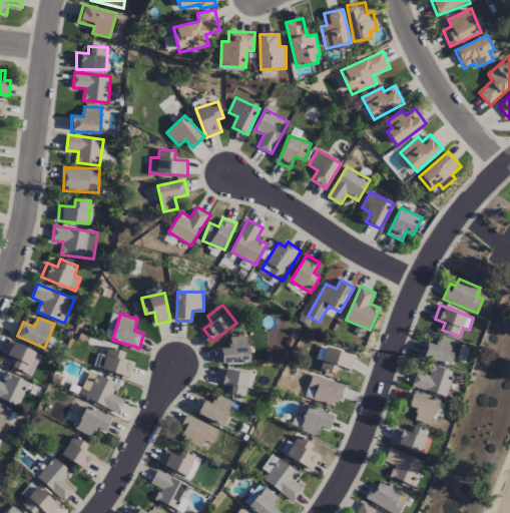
[(221,364),(249,363),(249,336),(231,337),(231,348),(221,349),(221,364)]
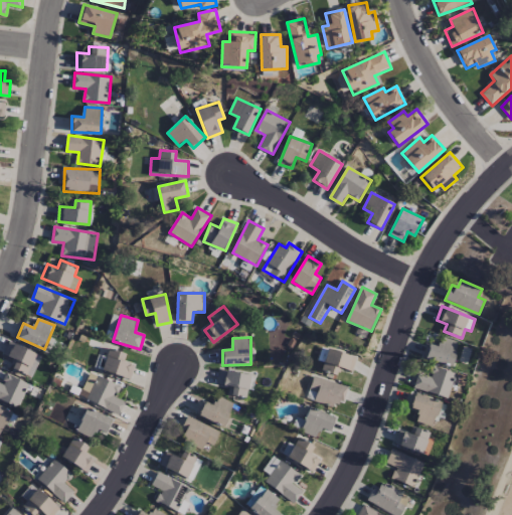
[(460,341),(443,337),(440,346),(429,343),(424,358),(453,366),(460,341)]
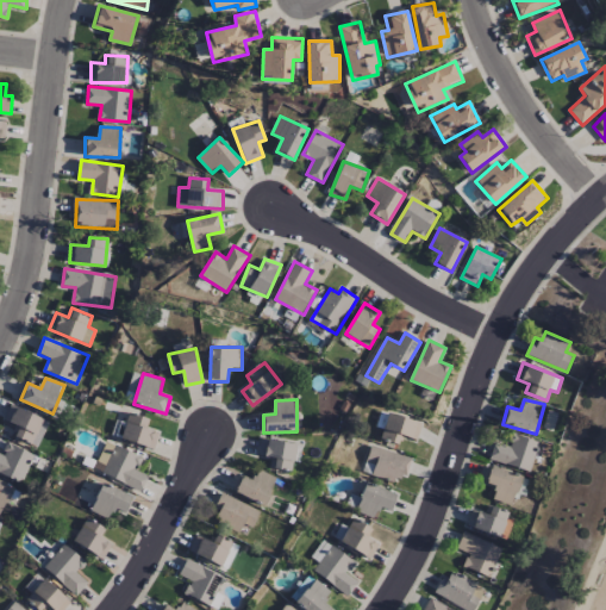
[(5,421),(19,427),(16,436),(41,447),(50,421),(12,405),(5,421)]
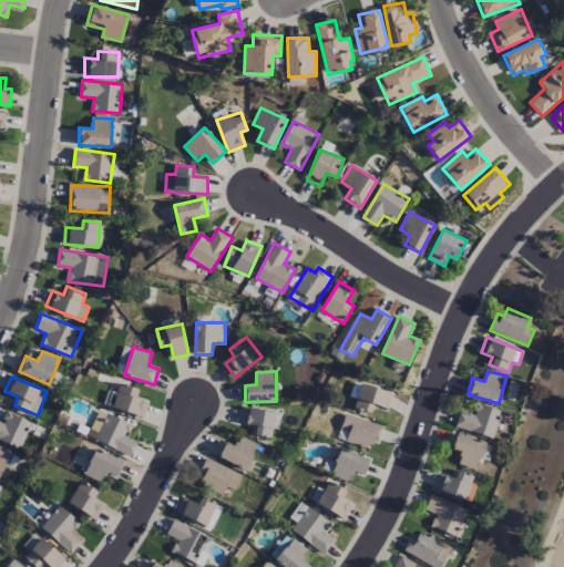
[(151,402),(137,398),(141,390),(122,383),(113,408),(144,419),(151,402)]
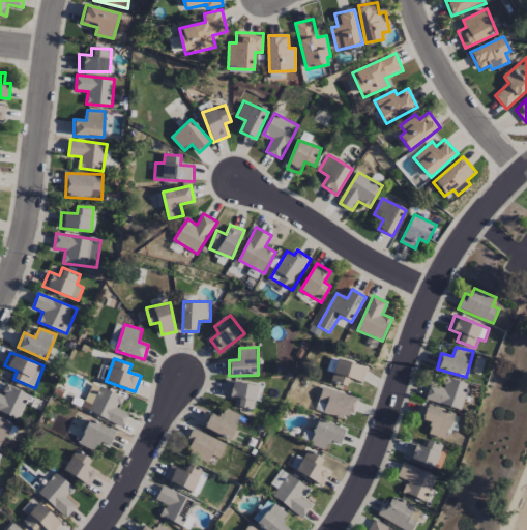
[(351,379),(363,383),(369,369),(340,358),(331,381),(348,386),(351,379)]
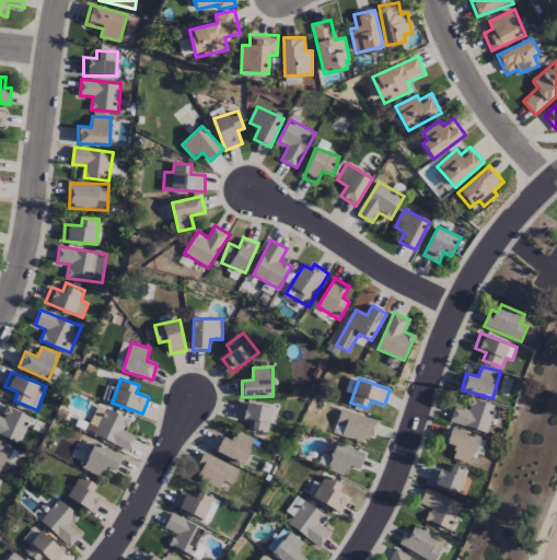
[(497,406),(472,398),(468,409),(456,406),(451,422),(489,433),(497,406)]
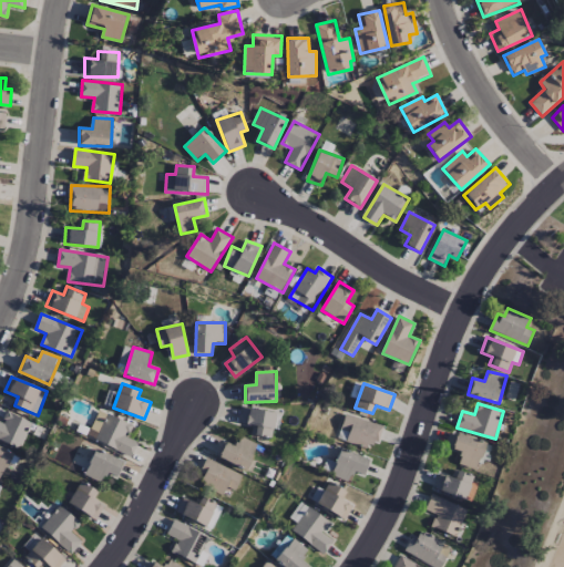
[(242,424),(254,425),(253,435),(274,437),(277,412),(244,408),(242,424)]
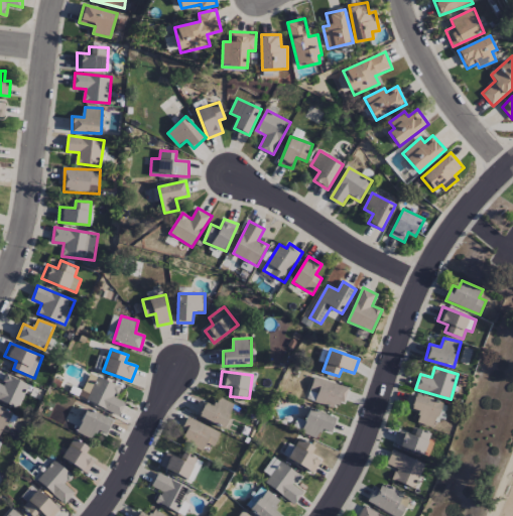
[(0,400),(19,409),(30,384),(8,374),(3,384),(0,382),(0,400)]
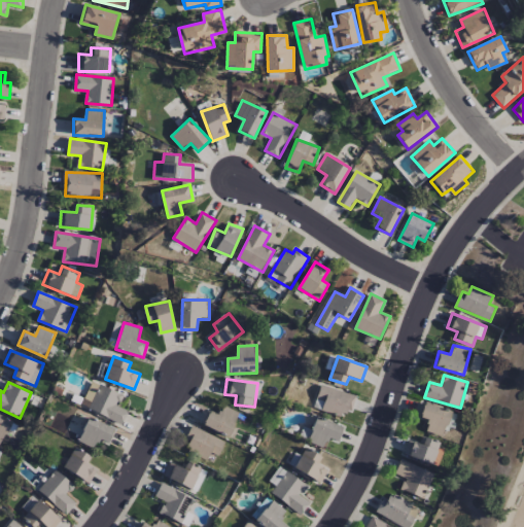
[(124,424),(130,411),(124,408),(129,396),(101,384),(90,410),(124,424)]
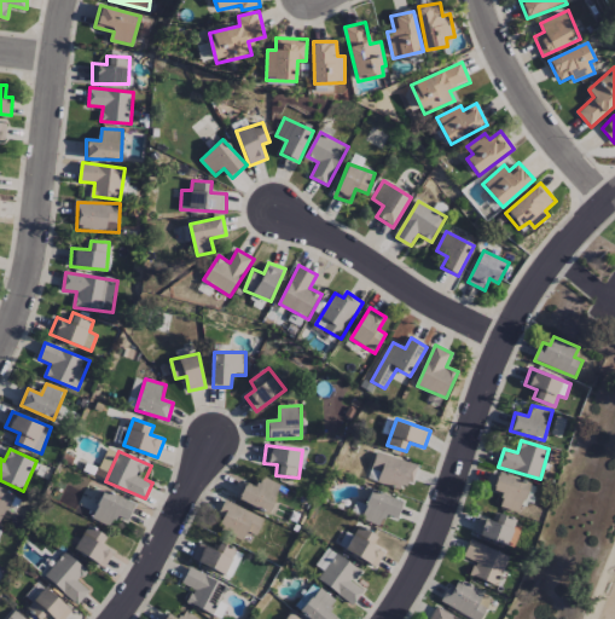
[(375,468),(382,470),(379,482),(415,489),(419,462),(377,453),(375,468)]
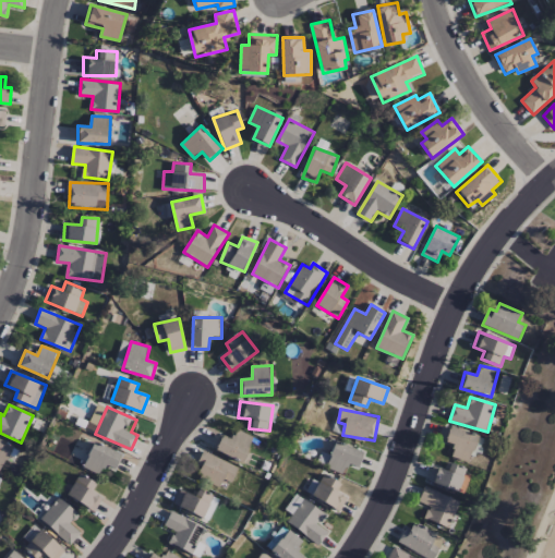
[(470,462),(479,435),(449,426),(445,441),(455,445),(451,457),(470,462)]
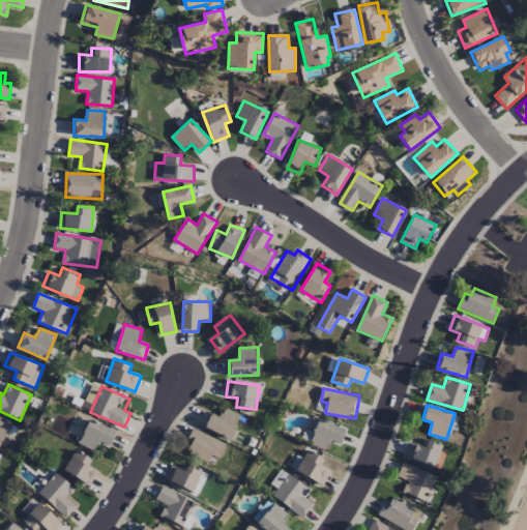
[(210,413),(205,429),(233,439),(241,414),(225,408),(222,416),(210,413)]
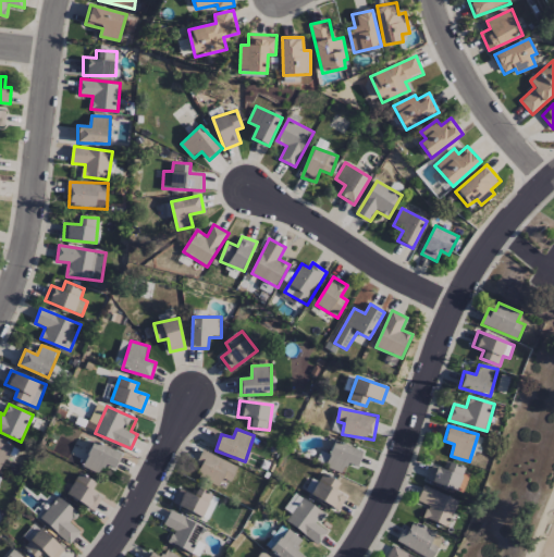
[(0,469),(2,471),(12,450),(17,454),(21,448),(0,438),(0,469)]
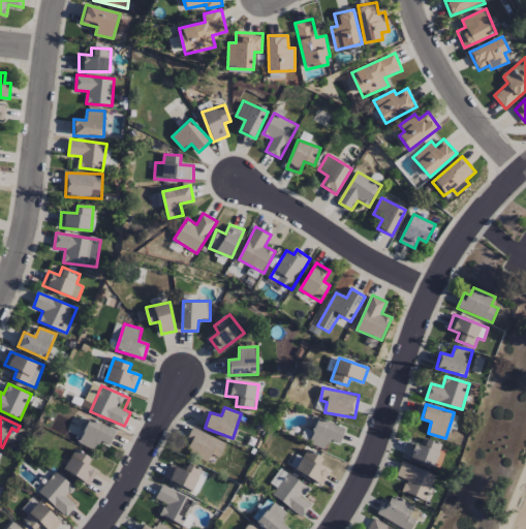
[(111,446),(117,430),(89,418),(79,443),(95,449),(98,441),(111,446)]
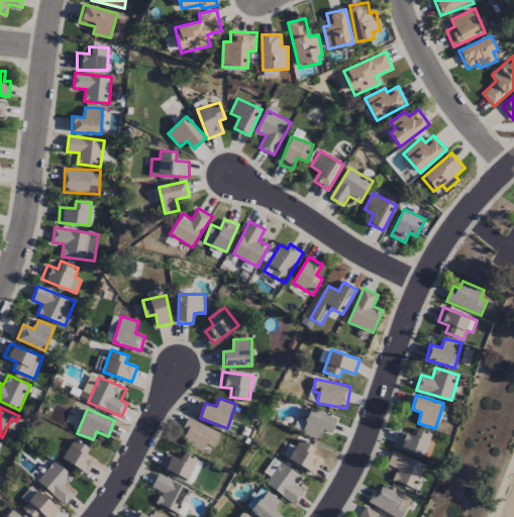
[(339,419),(312,409),(302,434),(318,440),(322,430),(333,434),(339,419)]
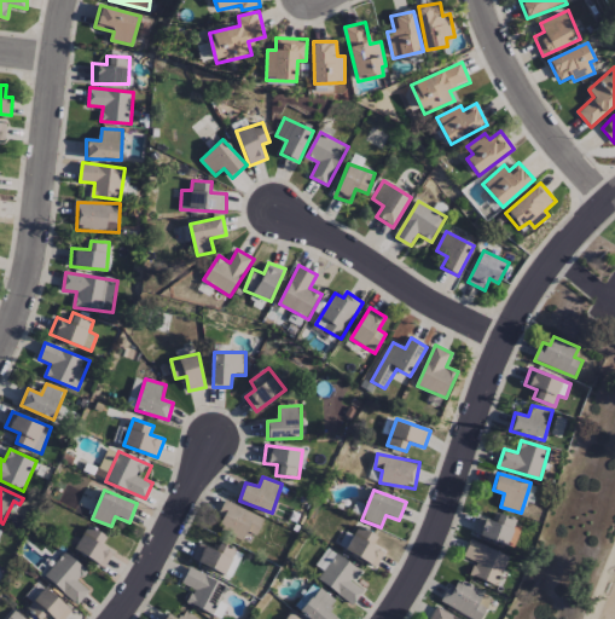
[(245,539),(249,531),(257,536),(266,519),(228,499),(215,525),(245,539)]
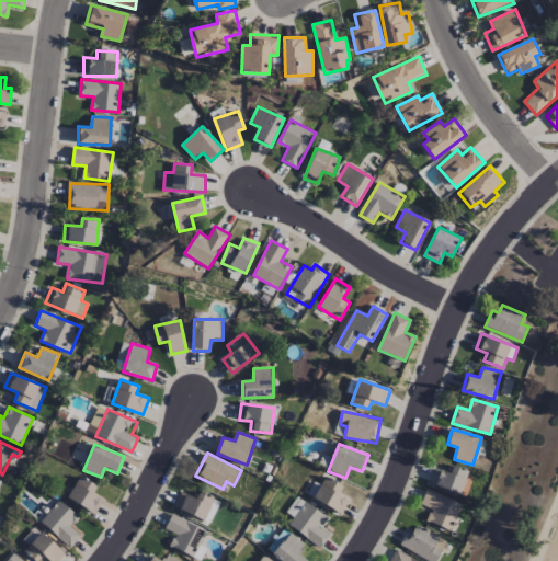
[(431,482),(464,494),(473,471),(451,464),(447,472),(436,468),(431,482)]
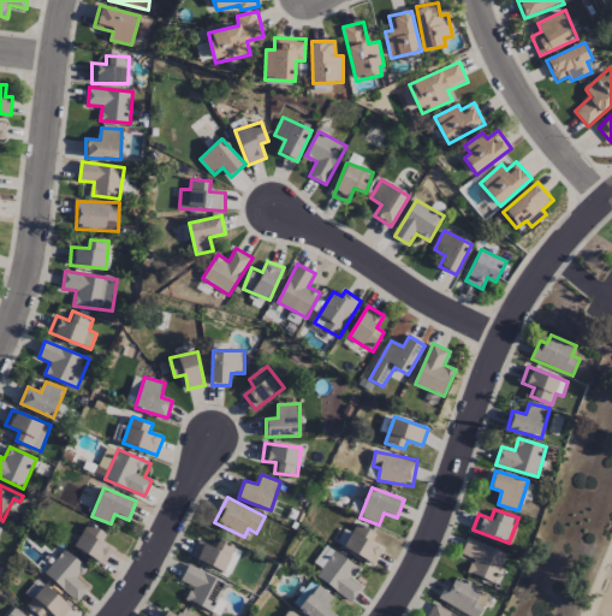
[(110,533),(87,522),(75,548),(107,564),(114,549),(104,544),(110,533)]
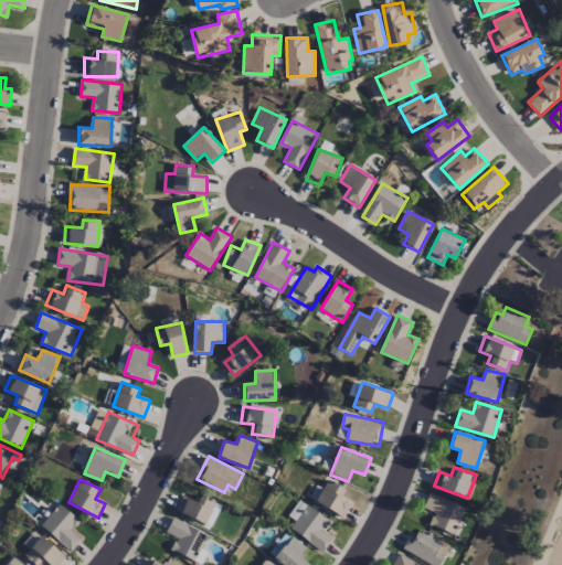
[(348,489),(329,479),(316,502),(346,519),(353,504),(342,498),(348,489)]
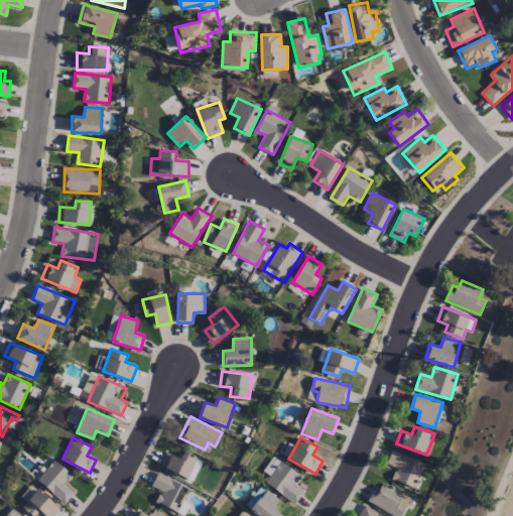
[(387,464),(398,469),(393,479),(415,488),(426,464),(393,449),(387,464)]
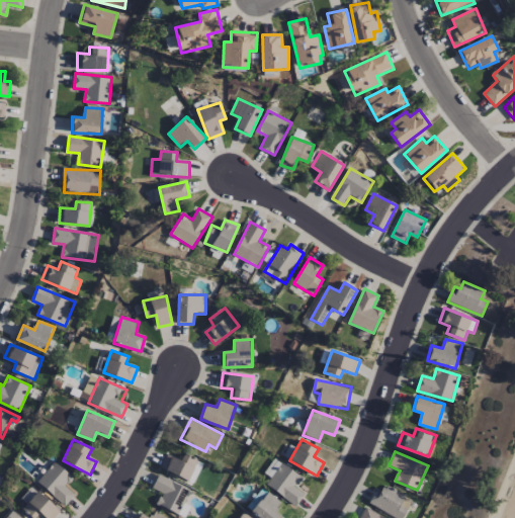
[(182,460),(168,455),(162,469),(196,483),(204,461),(185,454),(182,460)]
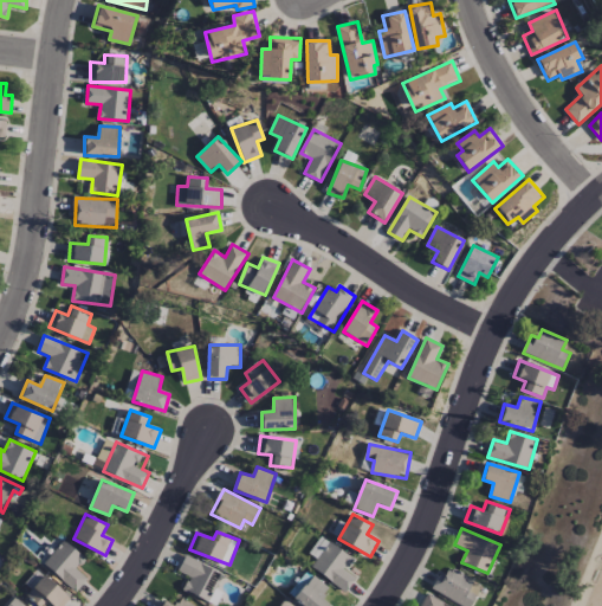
[(78,568),(86,559),(66,540),(45,563),(77,593),(89,579),(78,568)]
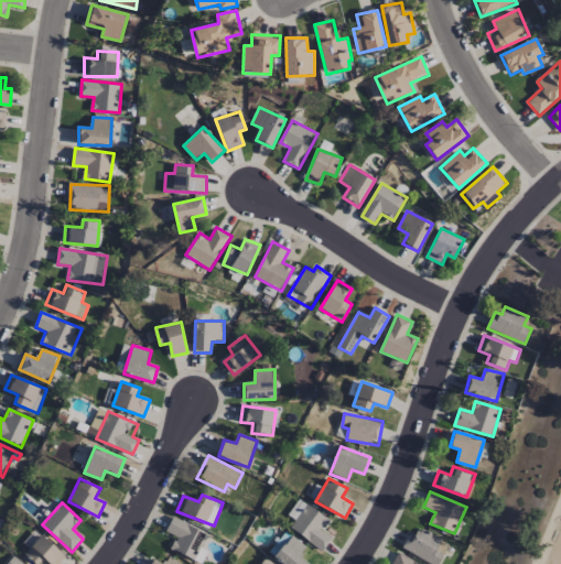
[(324,531),(332,521),(309,503),(291,528),(323,551),(333,538),(324,531)]
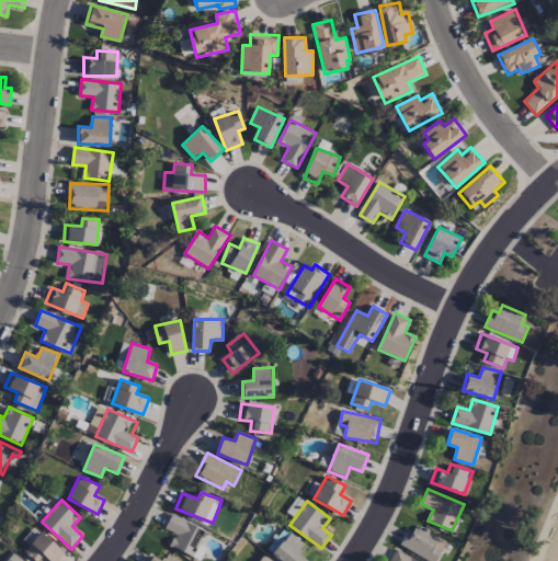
[(171,547),(195,558),(207,530),(172,514),(166,528),(177,534),(171,547)]
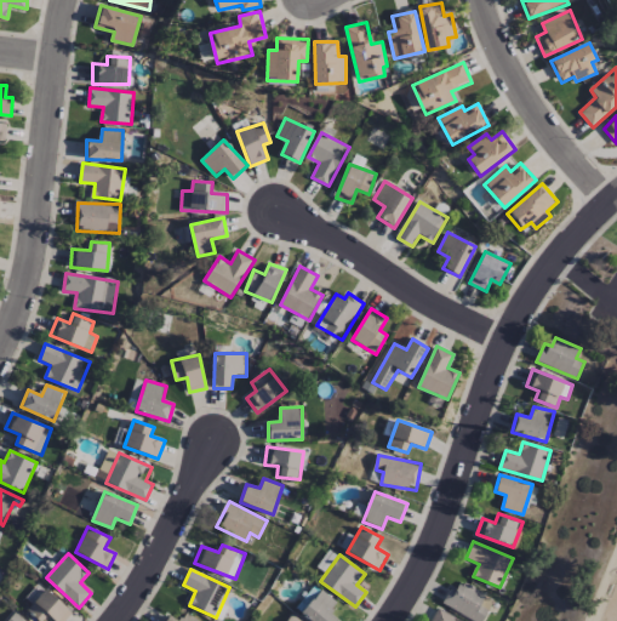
[(484,620),(495,597),(462,582),(460,590),(452,586),(443,605),(476,620),(484,620)]
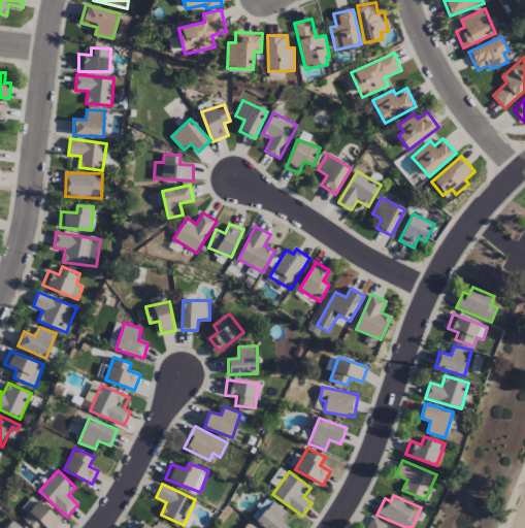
[(40,527),(57,527),(63,519),(37,501),(26,518),(40,527)]
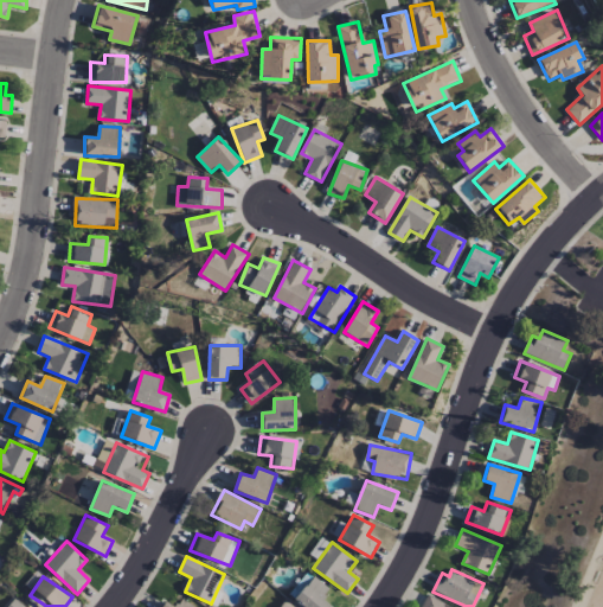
[(332,606),(324,599),(331,589),(316,576),(296,599),(303,606),(332,606)]
